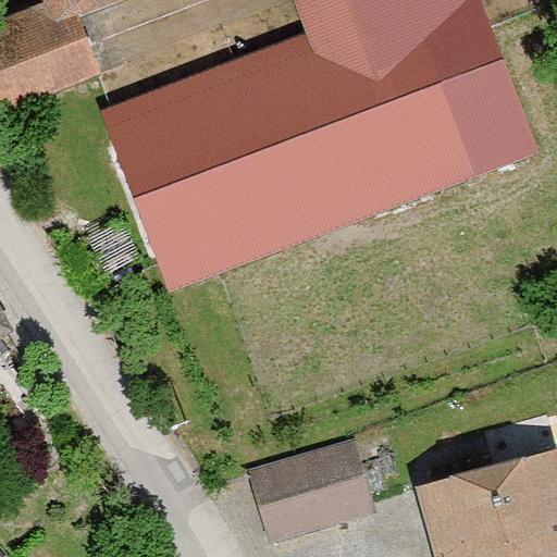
[(47,0),(56,21),(73,14),(77,21),(128,0),(47,0)]
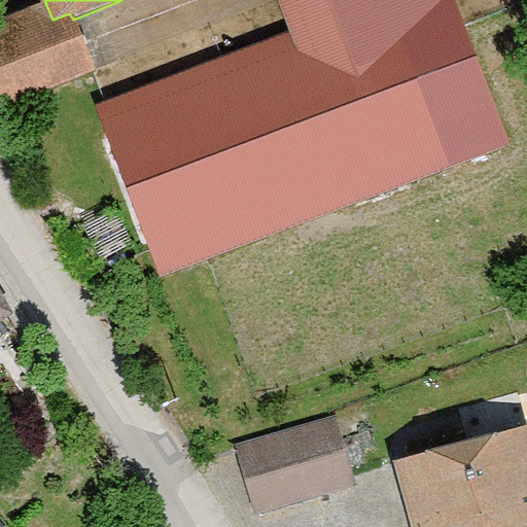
[(279,0),(291,32),(96,104),(161,277),(508,146),(454,0),(279,0)]
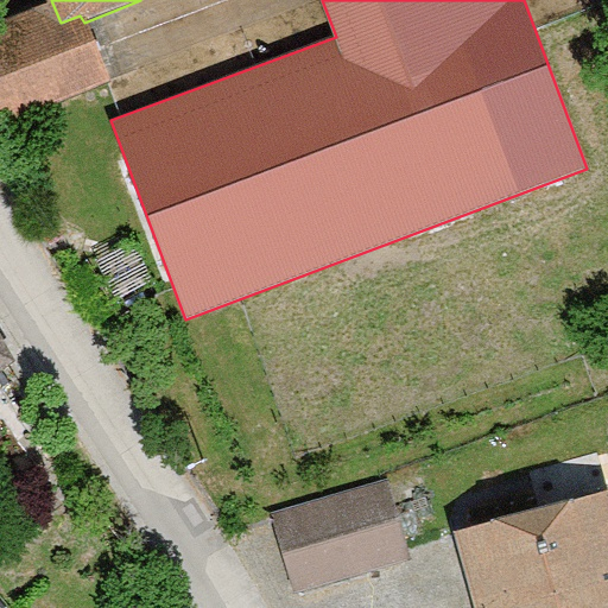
[(0,133),(108,94),(84,23),(80,16),(61,23),(0,44),(0,133)]
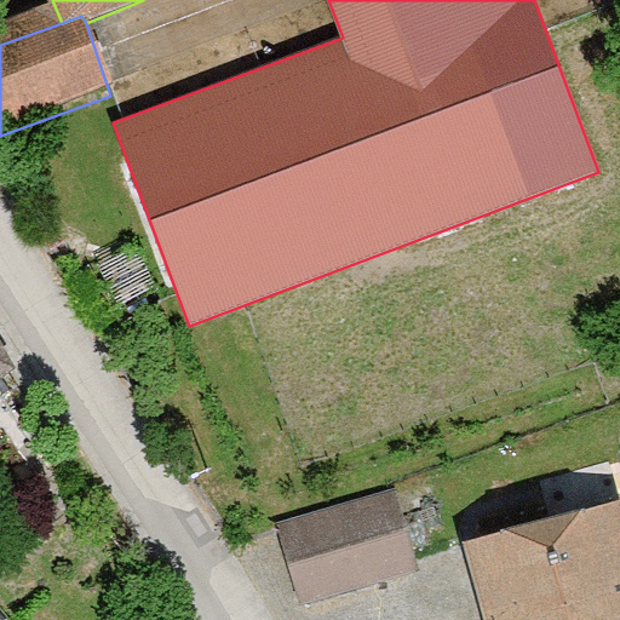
[(0,390),(19,375),(0,343),(0,390)]
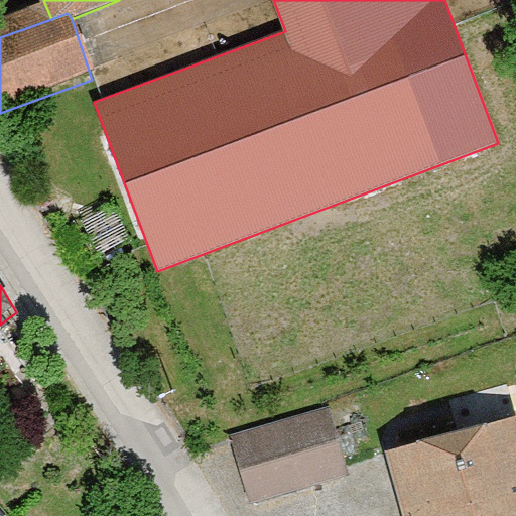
[(515,515),(515,423),(514,417),(384,453),(401,515),(515,515)]
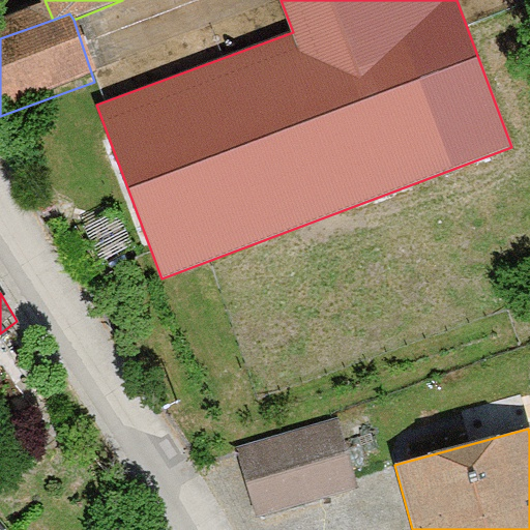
[(336,430),(244,454),(261,517),(354,493),(336,430)]
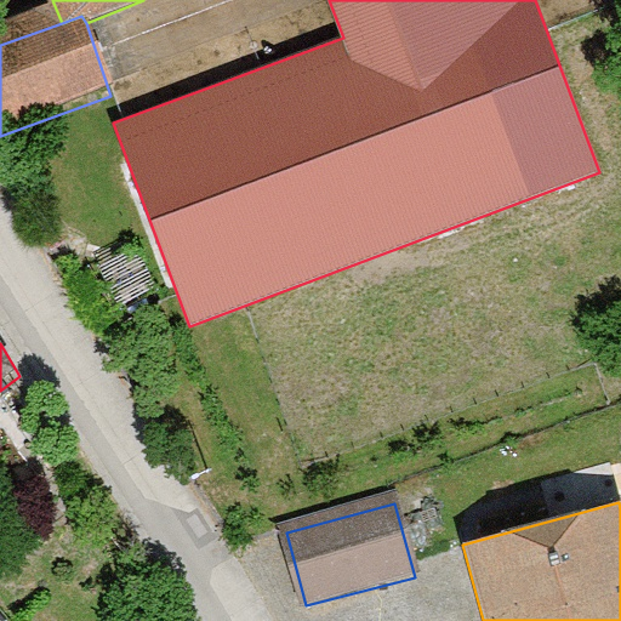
All buildings are outlined.
